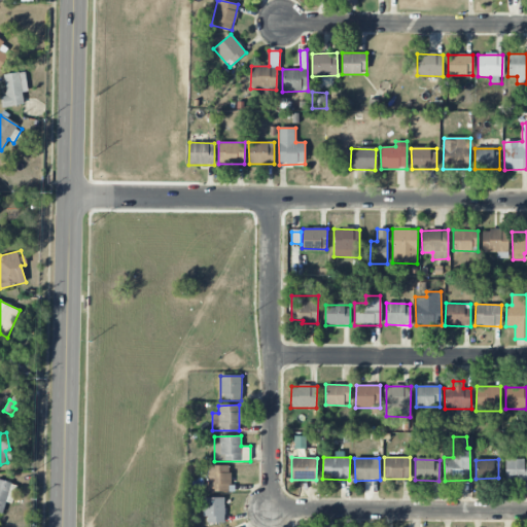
[(526,460),(505,460),(505,481),(526,481),(526,460)]
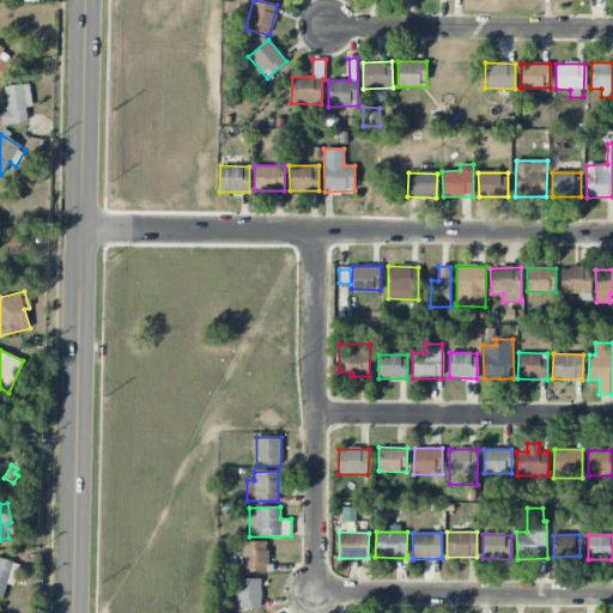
[(242,572),(267,572),(266,541),(242,541),(242,572)]
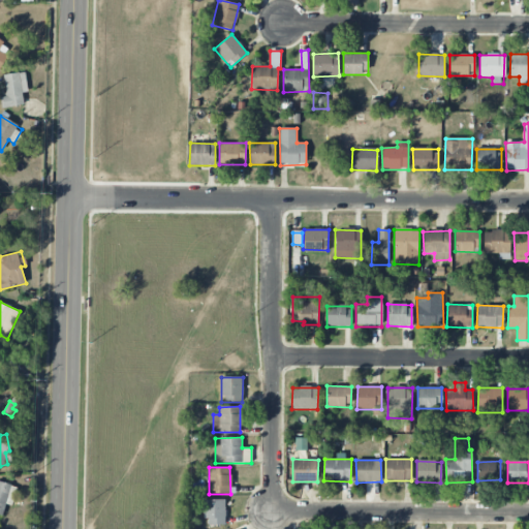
[(0,514),(3,515),(5,502),(12,503),(16,485),(0,483),(0,514)]
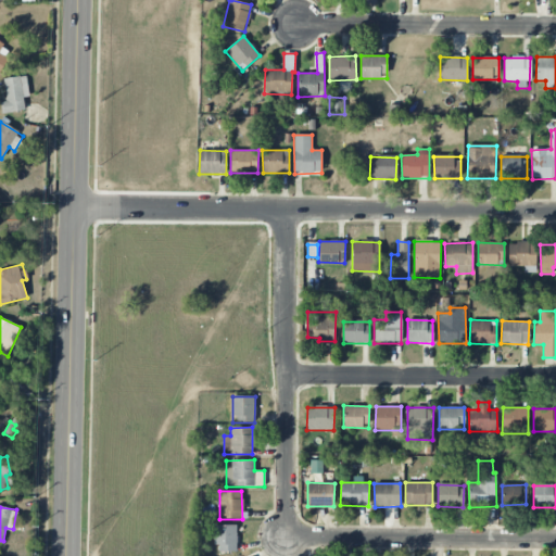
[(215,552),(237,552),(237,525),(214,526),(215,552)]
